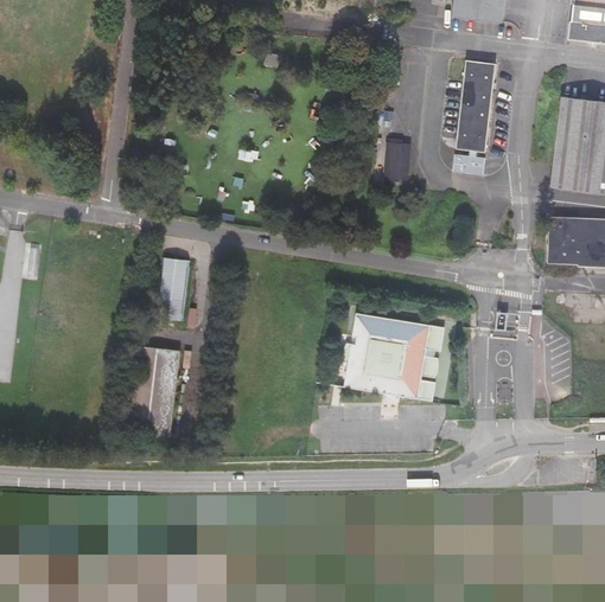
[(456,0),(454,17),(502,20),(503,0),(456,0)]
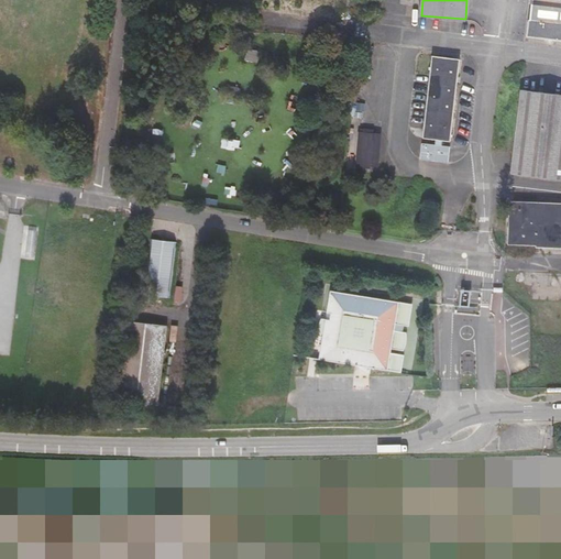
[(530,0),(527,36),(560,40),(560,0),(530,0)]
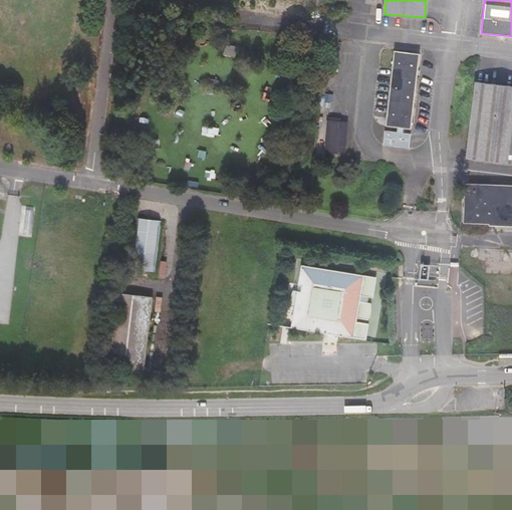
[(282,37),(267,37),(266,50),(281,52),(282,37)]
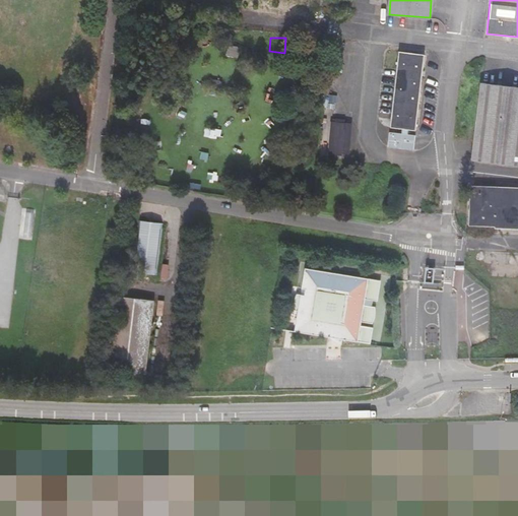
[(423,54),(397,51),(389,128),(416,130),(423,54)]
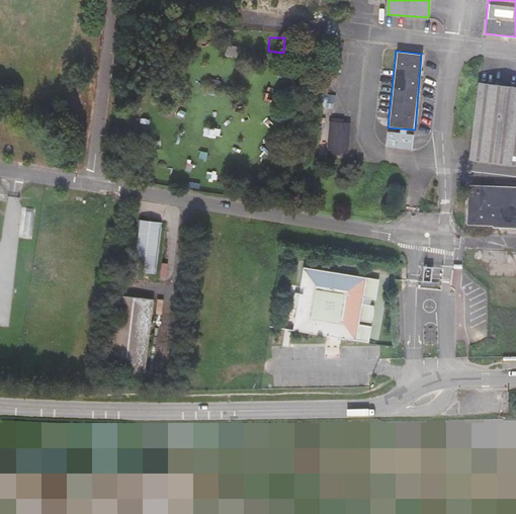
[(515,86),(480,82),(469,157),(515,162),(515,86)]
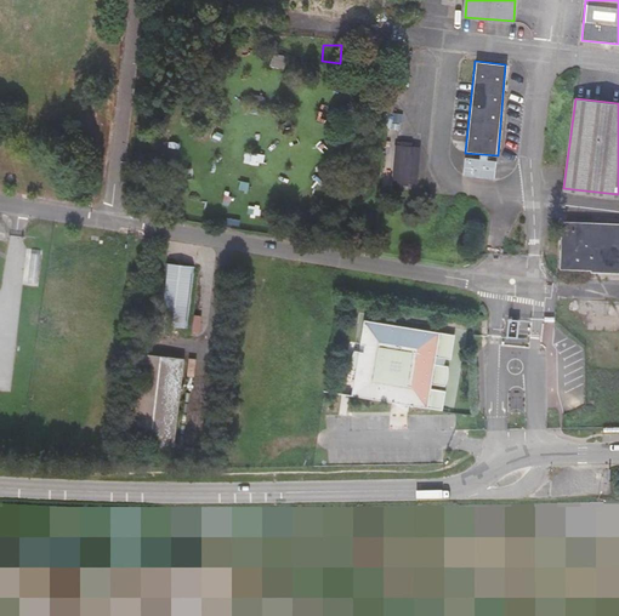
[(618,222),(561,222),(561,268),(618,268),(618,222)]
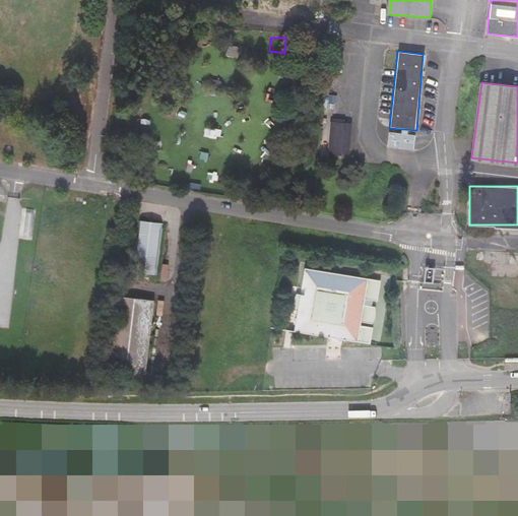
[(163,222),(138,220),(131,273),(156,276),(163,222)]
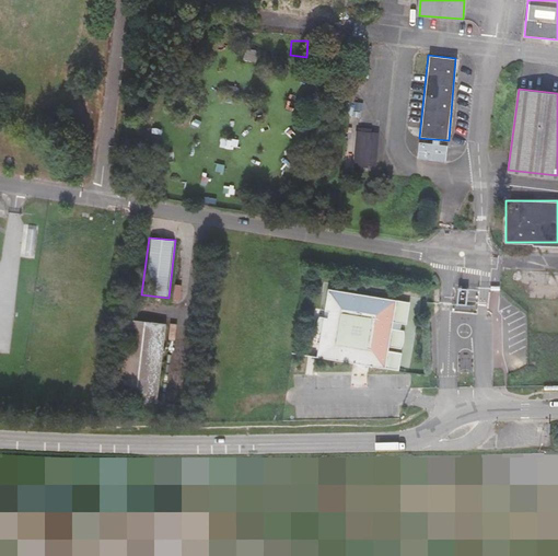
[(407,301),(327,286),(322,313),(317,313),(315,321),(315,331),(318,331),(317,340),(315,340),(315,345),(316,345),(315,352),(351,359),(351,357),(365,365),(367,361),(397,367),(399,349),(386,347),(386,343),(398,344),(402,327),(398,326),(399,319),(404,320),(407,301)]
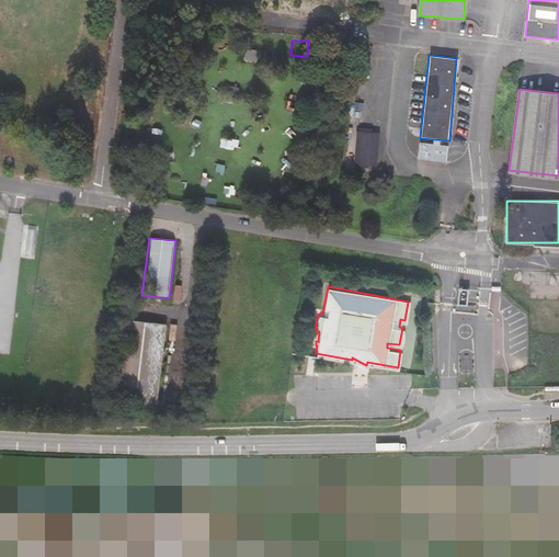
[(125,308),(116,402),(158,408),(167,324),(138,320),(139,309),(125,308)]
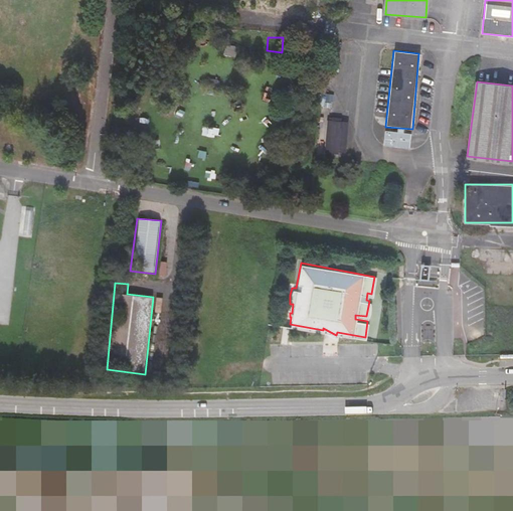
[(464,347),(475,347),(475,325),(463,325),(463,332),(465,332),(464,347)]
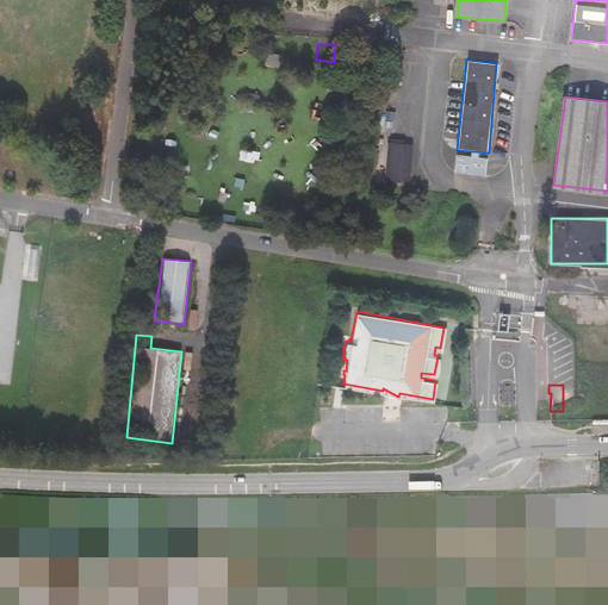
[(502,417),(512,417),(510,392),(502,392),(502,417)]
